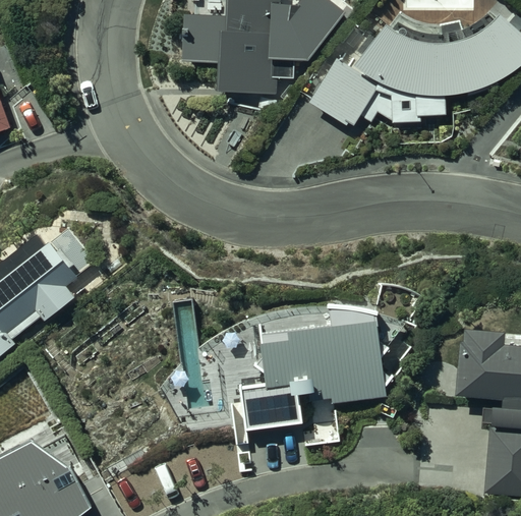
[(227,0),(227,15),(184,14),(183,61),(219,62),(218,93),(277,93),(277,76),(294,77),(294,60),(307,60),(346,13),(330,0),(301,0),(297,5),(281,4),(281,0),(227,0)]
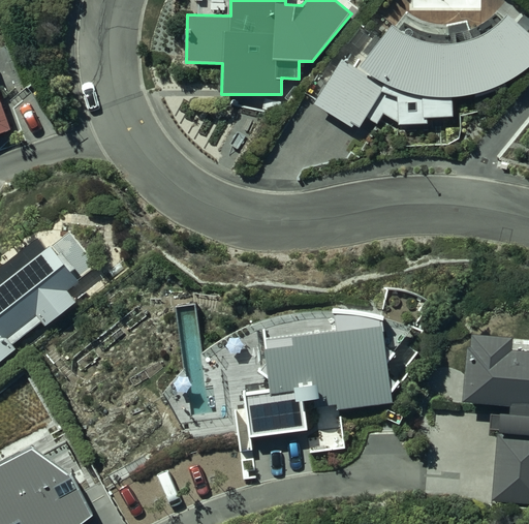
[(392,29),(360,69),(361,70),(342,59),(314,102),(352,126),(355,122),(361,126),(367,116),(377,122),(384,113),(385,114),(386,114),(386,115),(387,115),(389,116),(390,116),(390,117),(391,117),(392,117),(393,118),(394,118),(395,118),(396,118),(397,118),(398,118),(399,118),(399,124),(426,123),(426,117),(450,116),(449,98),(454,98),(459,97),(464,97),(469,96),(474,94),(479,93),(485,91),(490,90),(494,88),(499,85),(503,83),(508,81),(512,78),(517,74),(522,71),(525,68),(528,64),(528,37),(503,18),(501,20),(499,23),(496,25),(493,27),(491,30),(488,32),(485,33),(481,35),(478,37),(475,38),(472,40),(469,41),(465,42),(462,43),(459,44),(455,44),(452,45),(448,45),(444,47),(441,47),(437,47),(434,45),(430,45),(427,44),(424,44),(419,43),(416,42),(413,41),(410,40),(406,38),(403,37),(400,35),(397,33),(395,31),(392,29)]
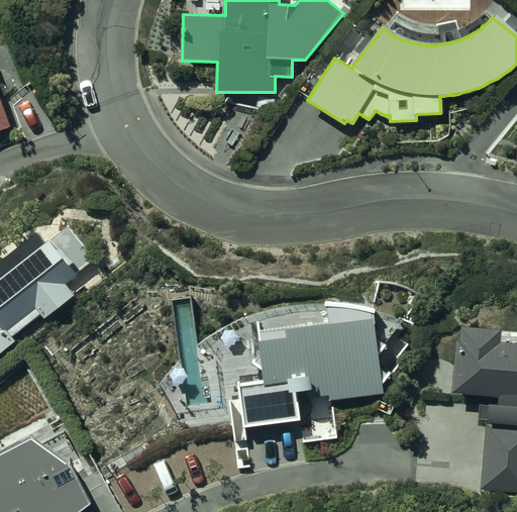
[(0,125),(11,121),(0,92),(0,125)]
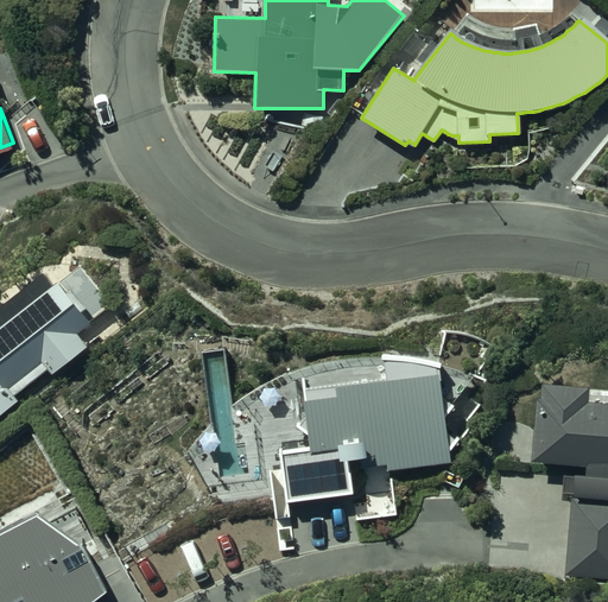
[(88,323),(45,276),(0,310),(0,412),(18,398),(14,393),(48,367),(52,373),(86,342),(77,333),(88,323)]
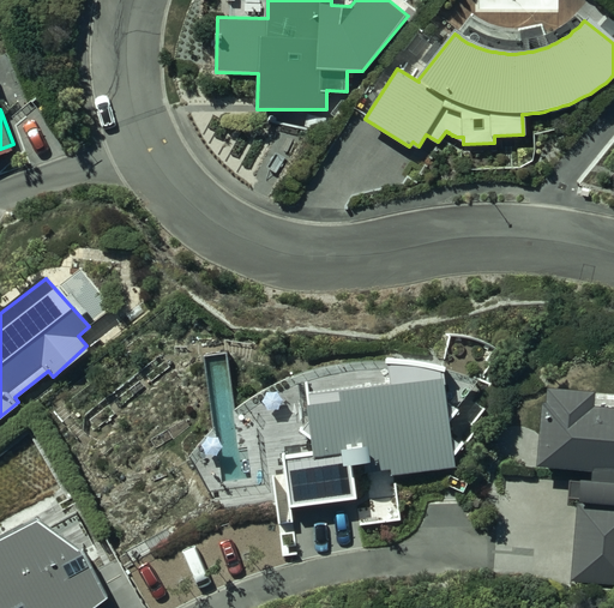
[(543,405),(539,405),(534,467),(590,471),(589,481),(578,481),(578,482),(569,481),(567,495),(576,497),(570,578),(613,581),(613,402),(591,401),(593,393),(546,390),(543,405)]
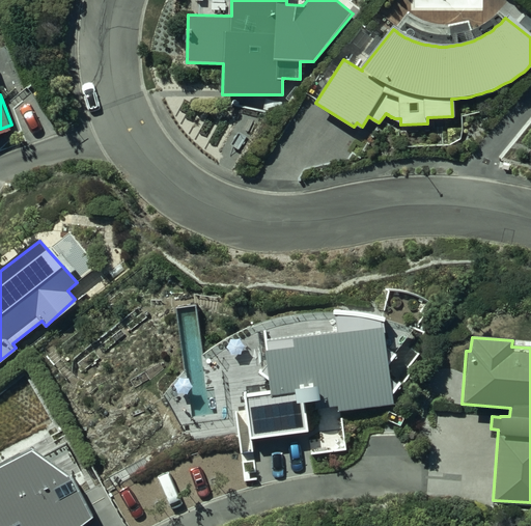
[(33,453),(0,471),(0,525),(86,525),(100,517),(72,478),(33,453)]
